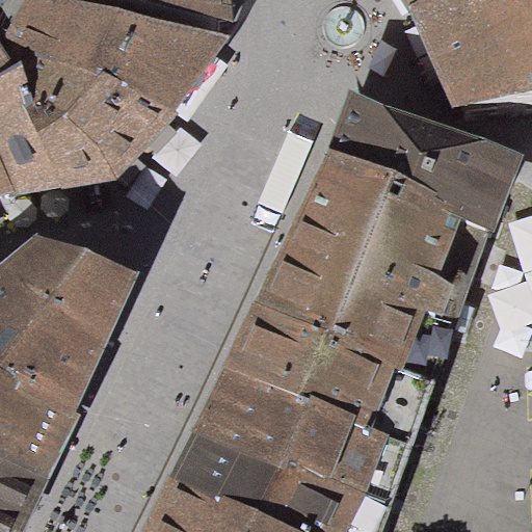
[(0,205),(16,201),(65,198),(78,197),(118,193),(169,131),(229,47),(51,0),(4,0),(0,6),(0,205)]
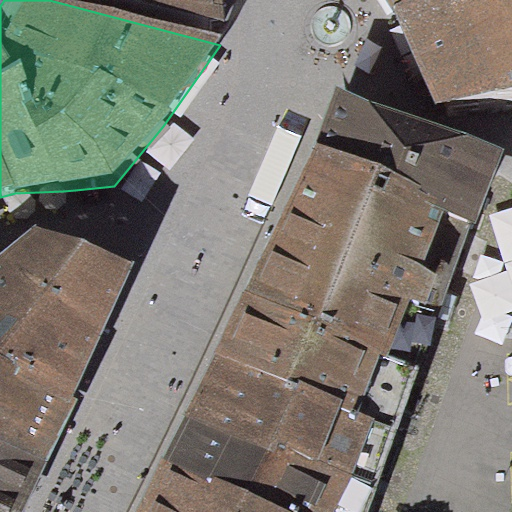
[(84,0),(226,36),(223,0),(222,0),(84,0)]
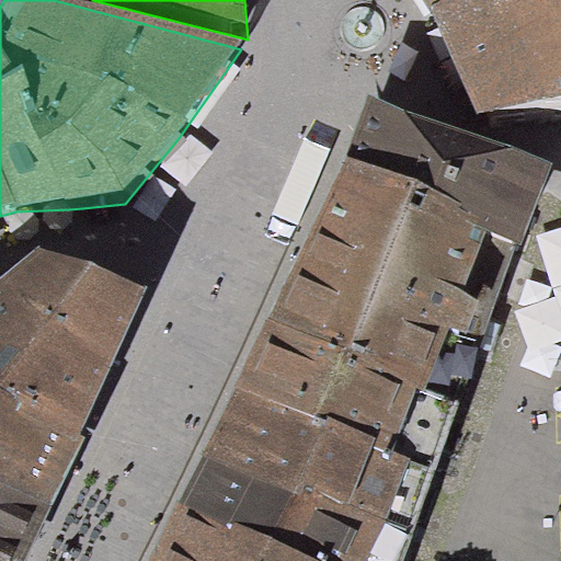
[(560,0),(421,0),(479,114),(560,104),(560,0)]
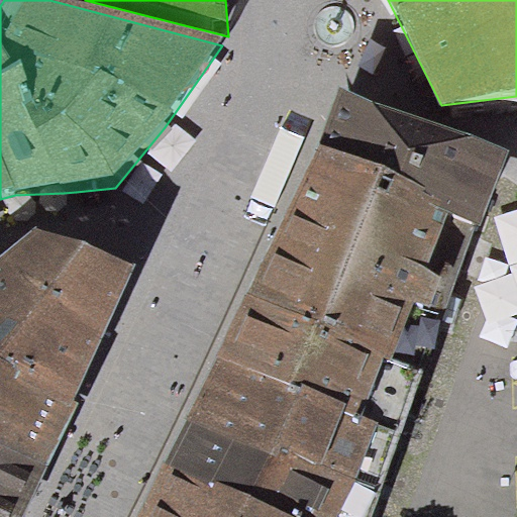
[(341,95),(249,299),(421,379),(447,310),(477,230),(512,153),(341,95)]
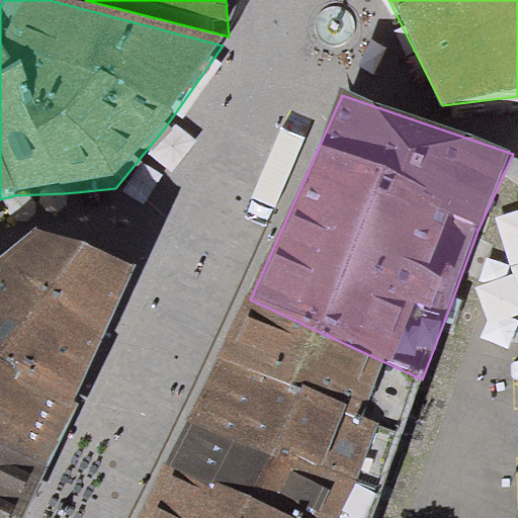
[(0,452),(47,476),(114,332),(138,281),(36,241),(0,272),(0,452)]
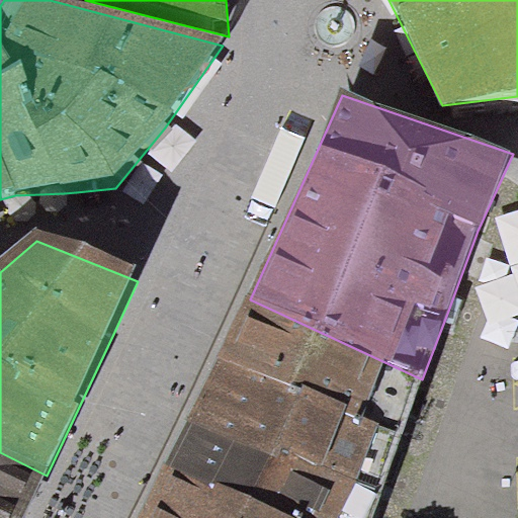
[(201,404),(377,495),(381,483),(404,419),(422,379),(250,299),(201,404)]
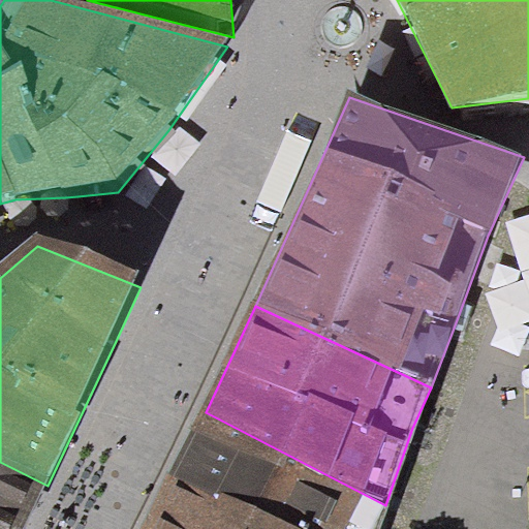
[(206,412),(168,483),(265,528),(376,528),(380,520),(385,505),(206,412)]
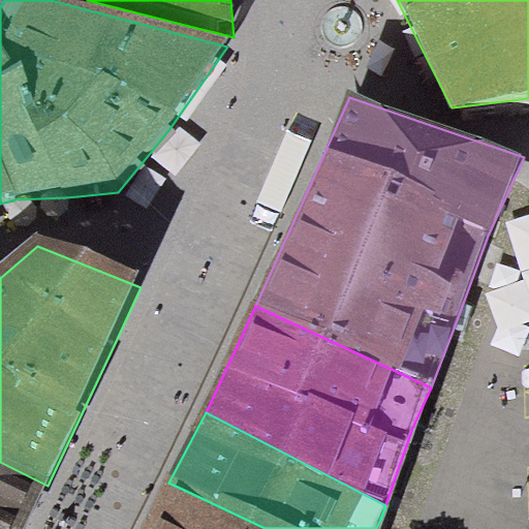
[(48,486),(0,462),(0,528),(23,528),(27,523),(48,486)]
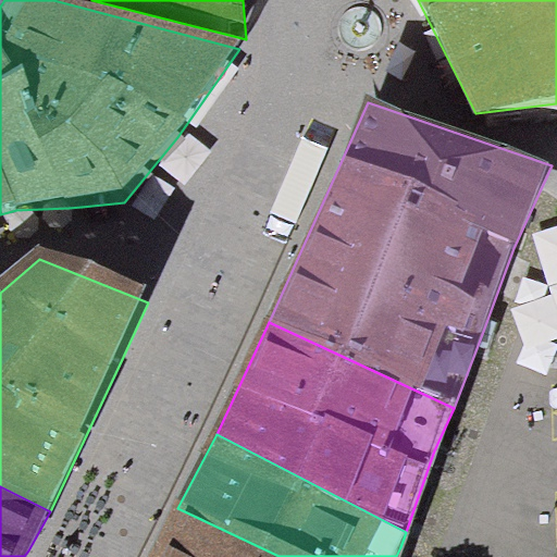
[(151,556),(279,556),(177,508),(151,556)]
